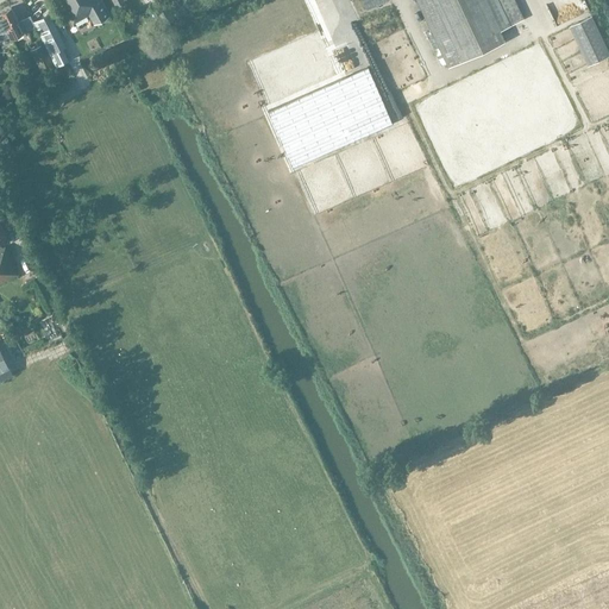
[(94,24),(110,14),(101,0),(61,0),(74,23),(89,14),(94,24)]
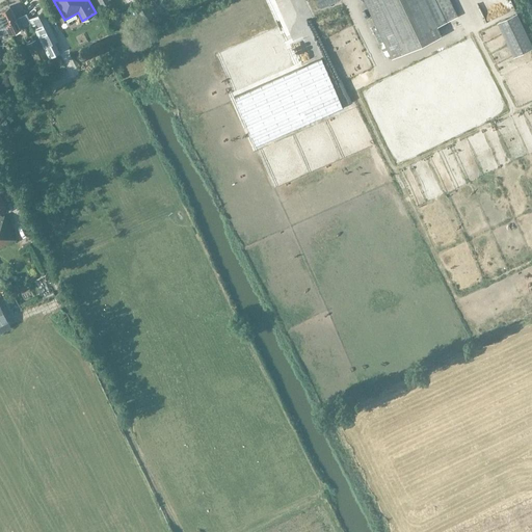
[(364,0),(392,59),(442,35),(437,26),(446,22),(435,0),(364,0)]
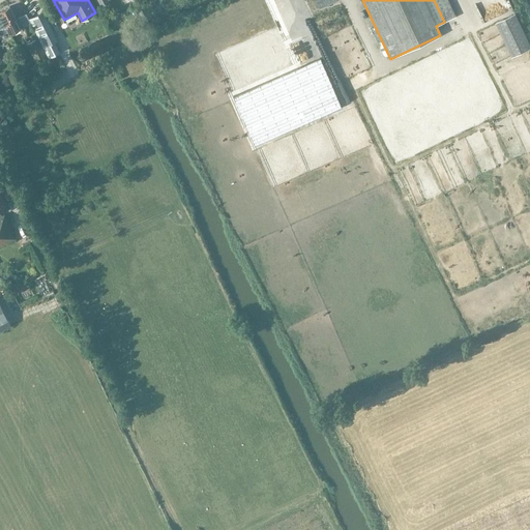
[(0,11),(0,23),(5,33),(8,31),(9,33),(23,26),(20,19),(17,20),(9,6),(1,10),(2,11),(0,11)]
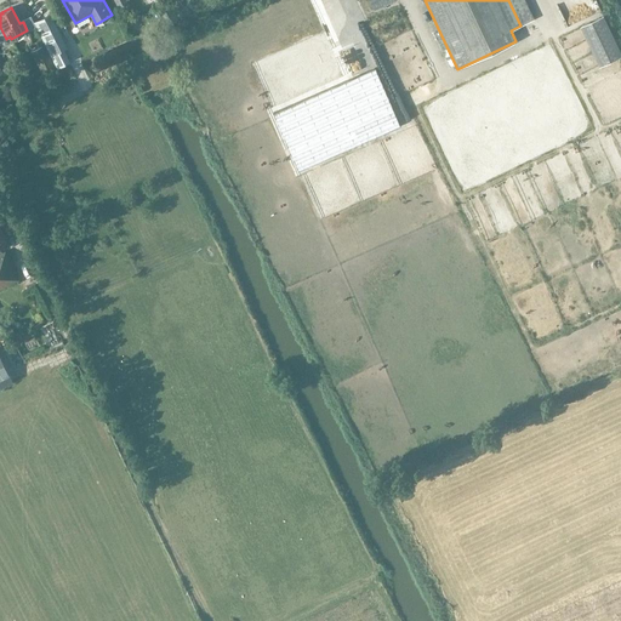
[(69,62),(62,50),(66,47),(49,13),(34,21),(57,68),(69,62)]
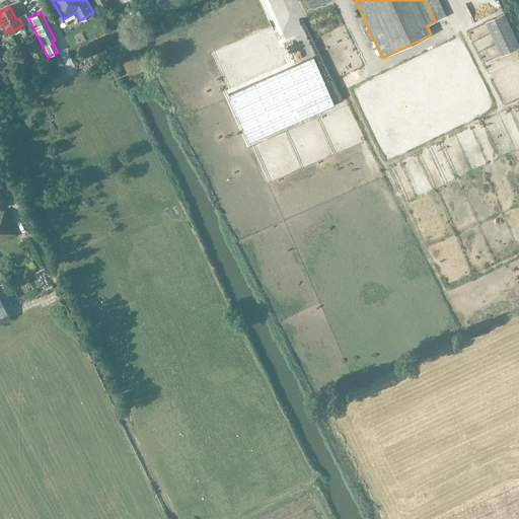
[(250,57),(267,51),(261,35),(244,43),(250,57)]
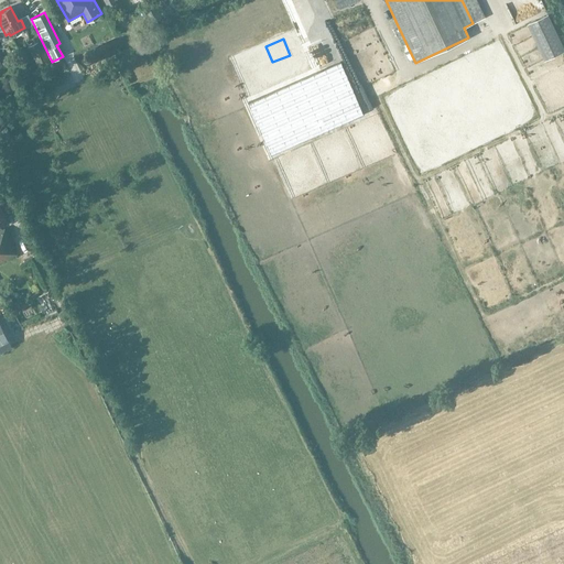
[(49,61),(40,43),(30,47),(39,66),(49,61)]
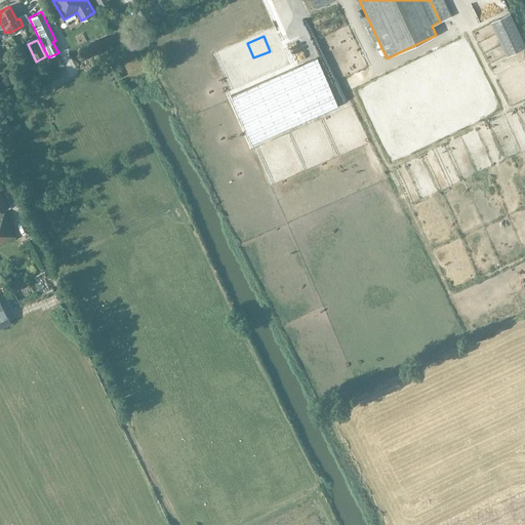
[(318,57),(230,95),(252,145),(338,107),(318,57)]
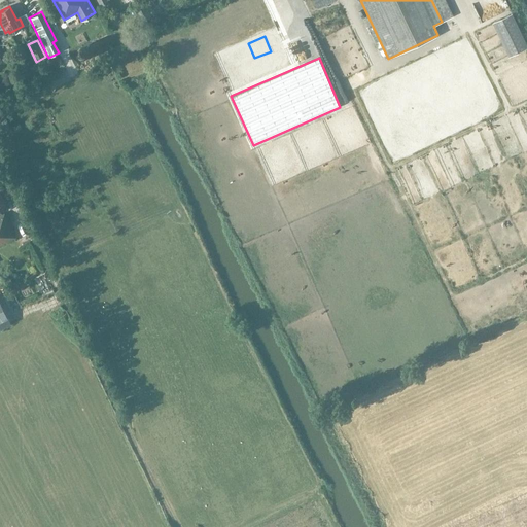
[(0,244),(15,237),(4,213),(2,214),(1,211),(7,208),(0,194),(0,244)]
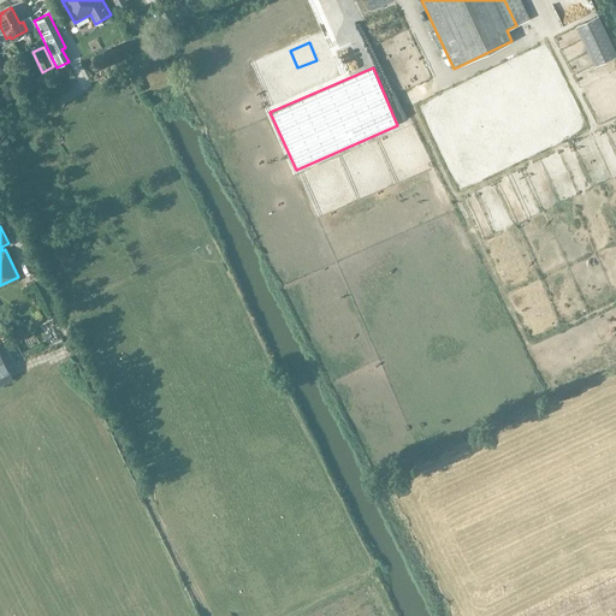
[(49,325),(35,330),(37,337),(52,331),(49,325)]
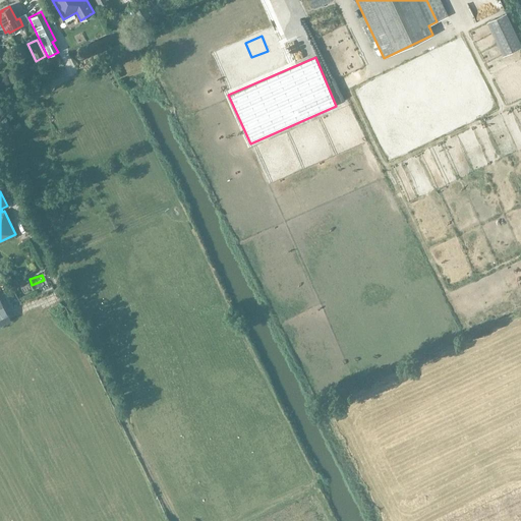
[(52,289),(37,293),(40,305),(55,301),(52,289)]
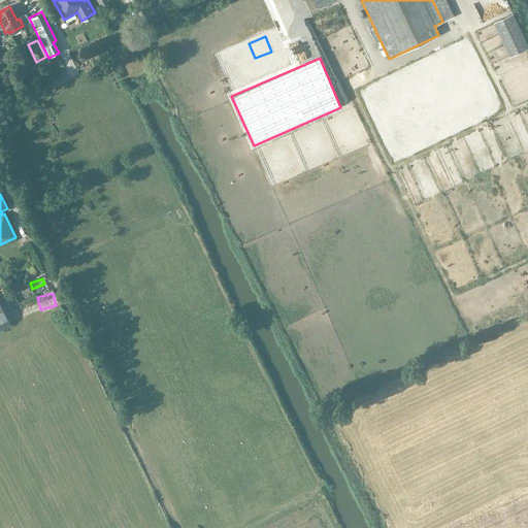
[(0,301),(0,329),(11,324),(0,301)]
